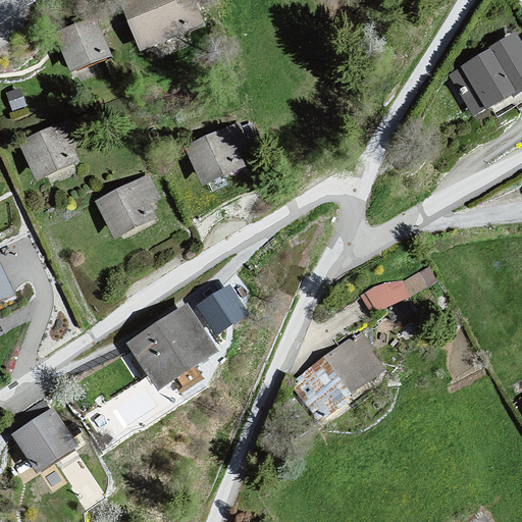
[(193,0),(161,0),(124,15),(143,56),(205,28),(193,0)]
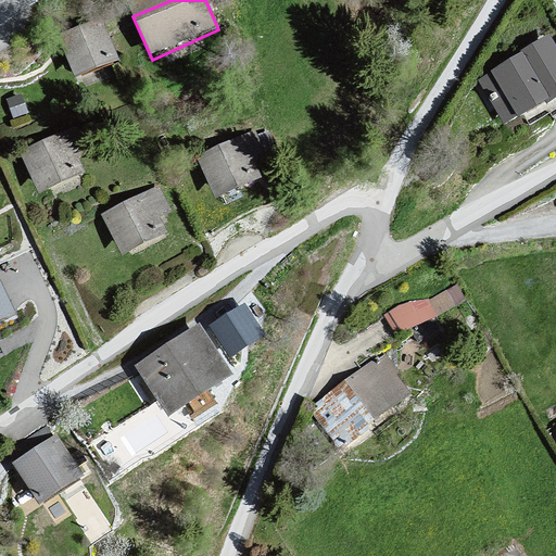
[(103,33),(63,51),(81,87),(119,68),(103,33)]
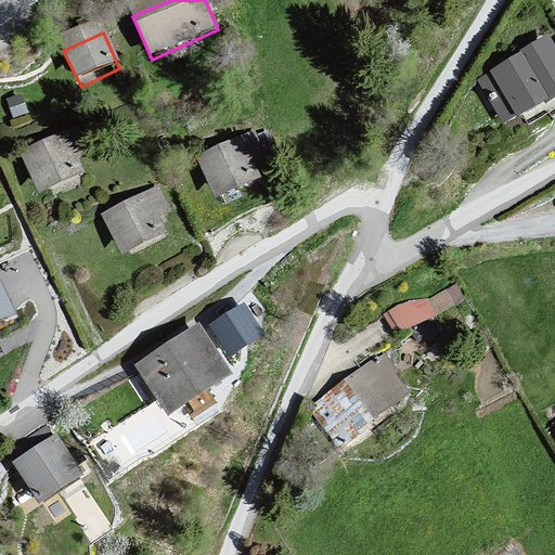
[(554,47),(481,86),(513,136),(554,115),(554,47)]
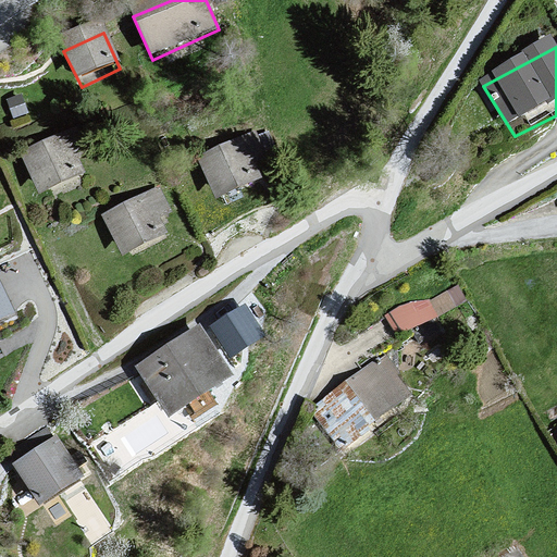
[(76,132),(23,162),(46,206),(93,181),(76,132)]
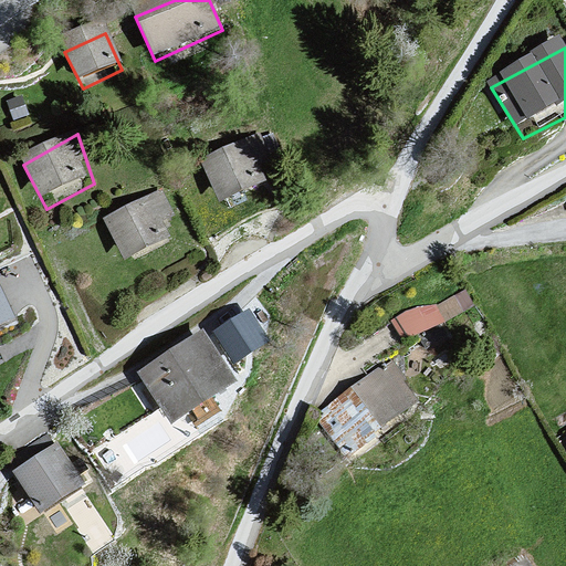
[(258,139),(202,165),(223,211),(281,187),(258,139)]
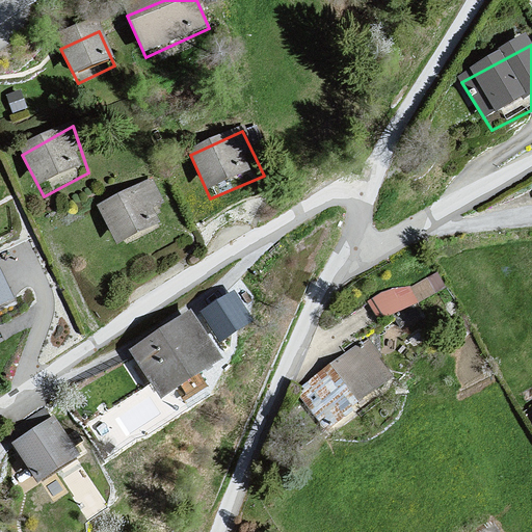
[(153,186),(100,211),(125,251),(163,232),(156,215),(165,208),(153,186)]
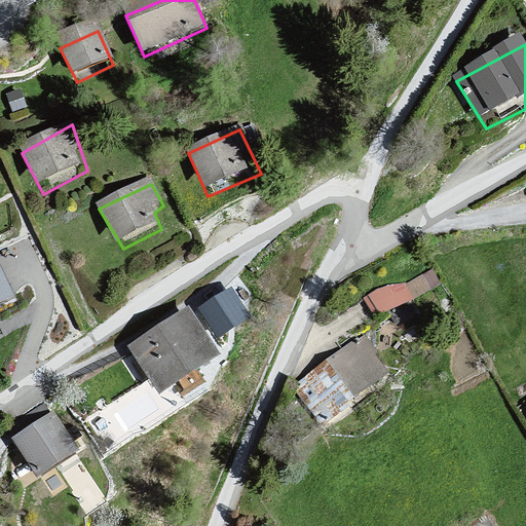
[(0,264),(0,300),(13,294),(0,264)]
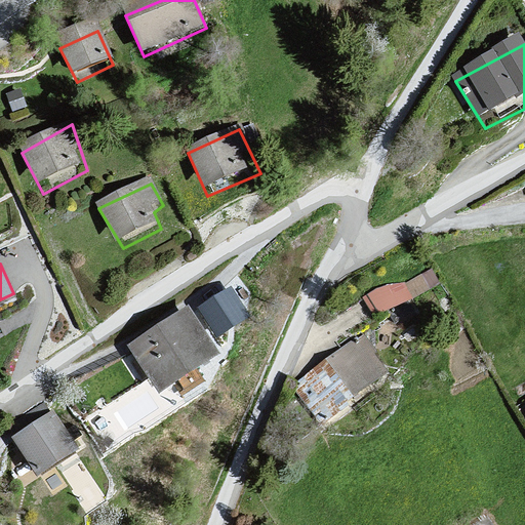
[(368,291),(375,309),(437,284),(431,267),(368,291)]
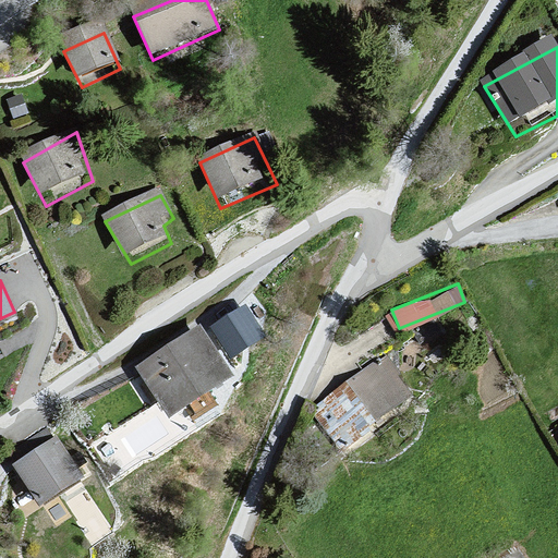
[(245,304),(210,326),(231,358),(266,335),(245,304)]
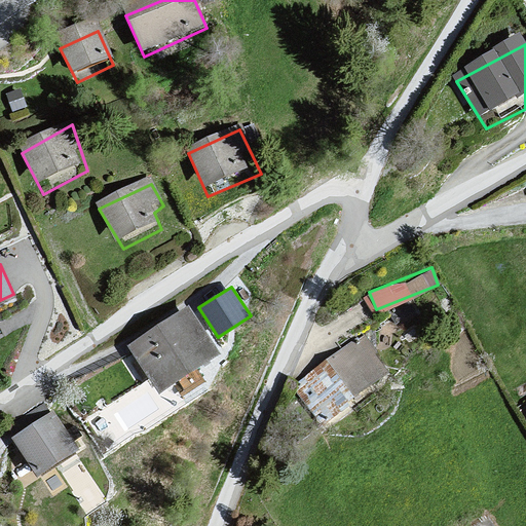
[(128,345),(159,393),(220,353),(189,306),(128,345)]
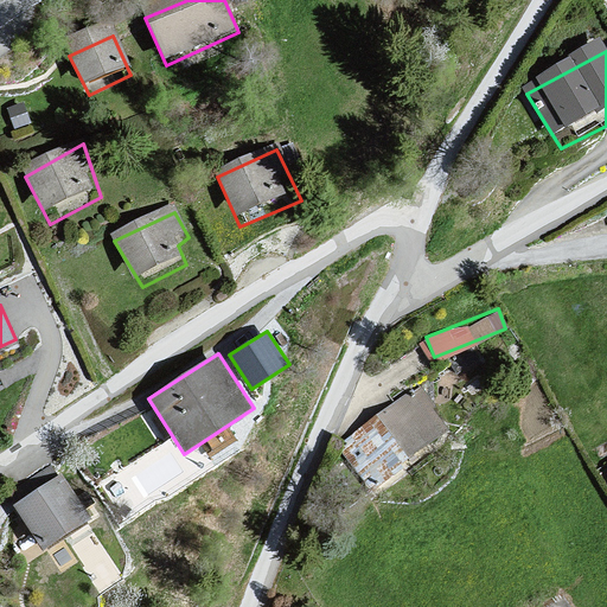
[(419,383),(338,446),(372,490),(449,430),(433,408),(436,406),(419,383)]
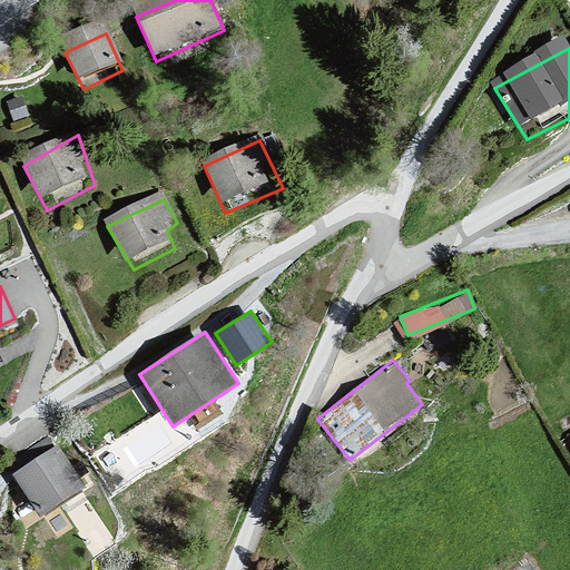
[(57,445),(13,474),(41,517),(86,488),(57,445)]
